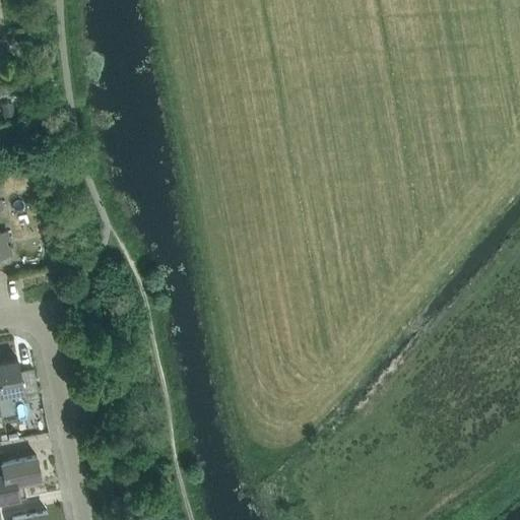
[(10,86),(0,87),(0,99),(12,96),(10,86)]
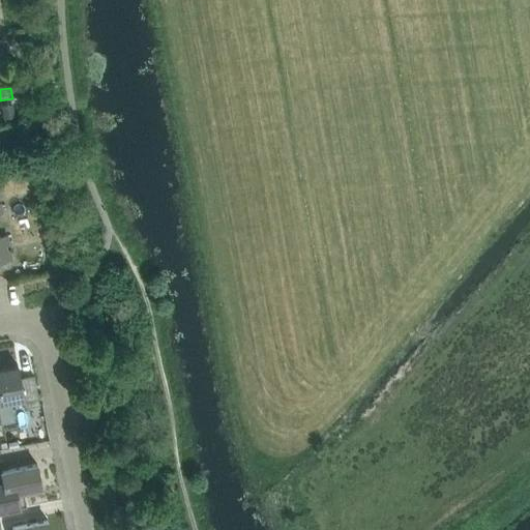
[(15,116),(12,104),(1,106),(3,118),(15,116)]
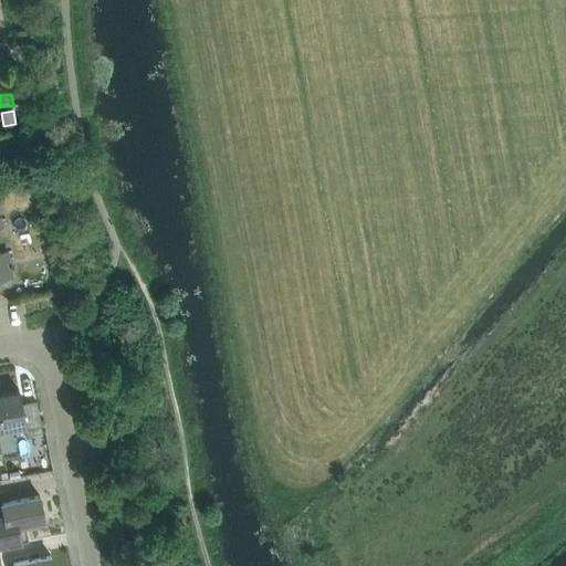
[(0,265),(10,264),(7,251),(0,252),(0,265)]
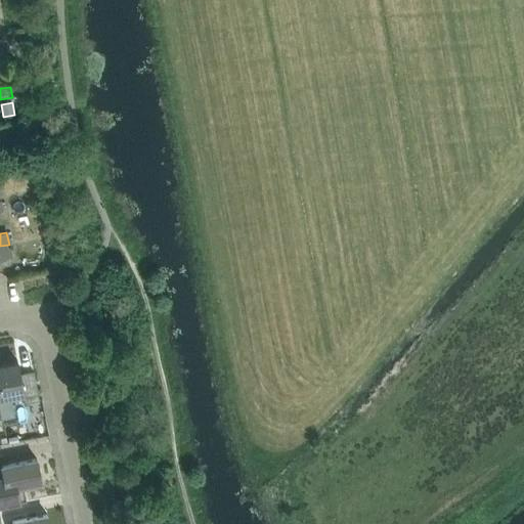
[(0,258),(11,256),(9,245),(0,246),(0,258)]
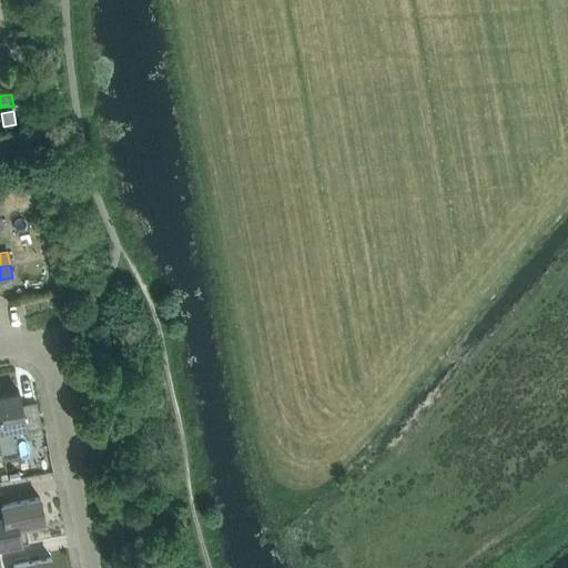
[(14,450),(11,430),(24,428),(27,437),(42,434),(36,403),(21,406),(18,391),(0,394),(0,434),(3,453),(14,450)]
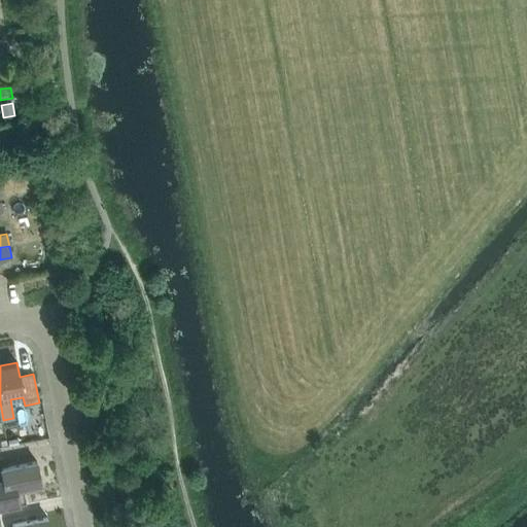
[(4,480),(0,480),(0,507),(27,502),(24,488),(42,484),(37,460),(2,467),(4,480)]
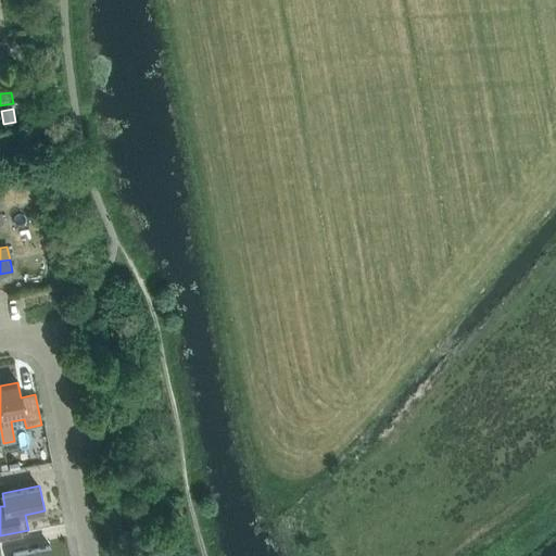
[(53,555),(51,545),(14,553),(14,555),(53,555)]
